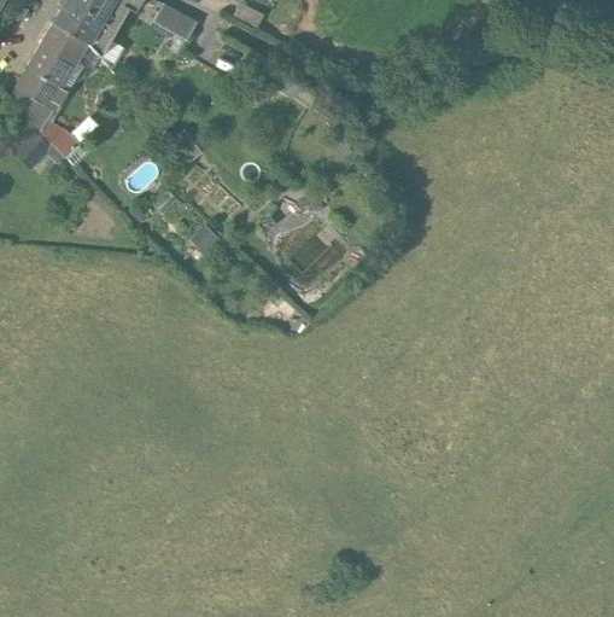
[(65,0),(53,23),(88,44),(112,0),(65,0)]
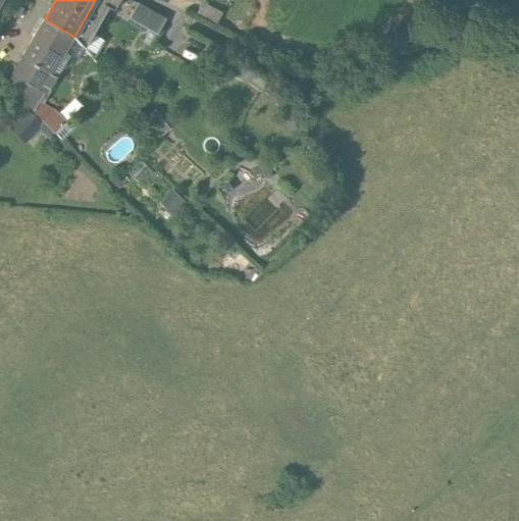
[(139,2),(131,17),(158,34),(167,18),(139,2)]
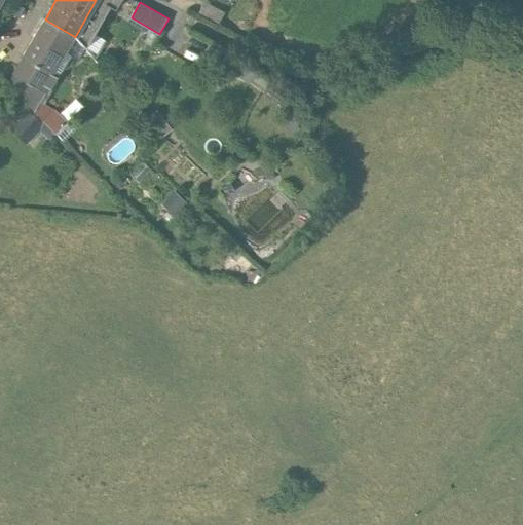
[(207,2),(200,12),(219,23),(225,12),(207,2)]
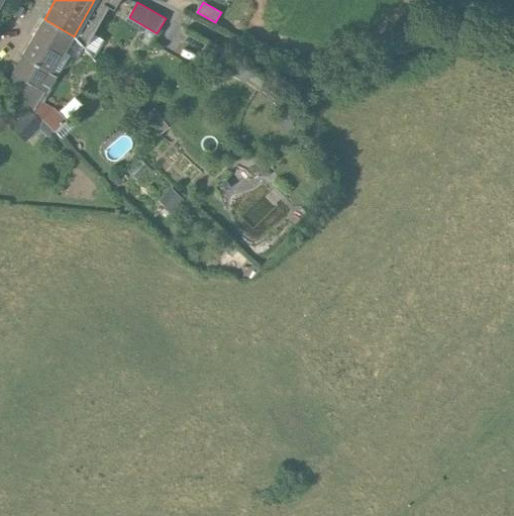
[(44,19),(14,73),(44,90),(74,36),(44,19)]
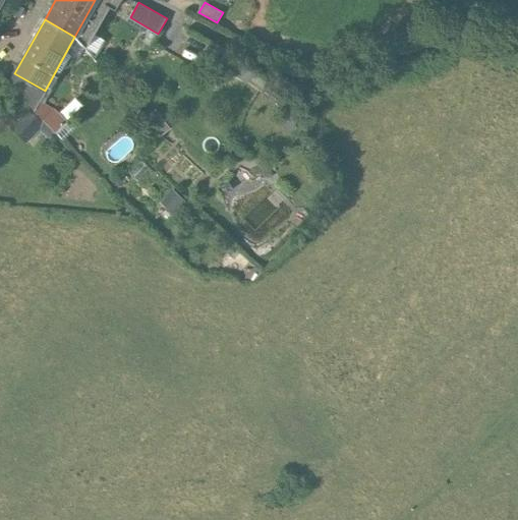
[(14,73),(7,87),(35,108),(45,91),(14,73)]
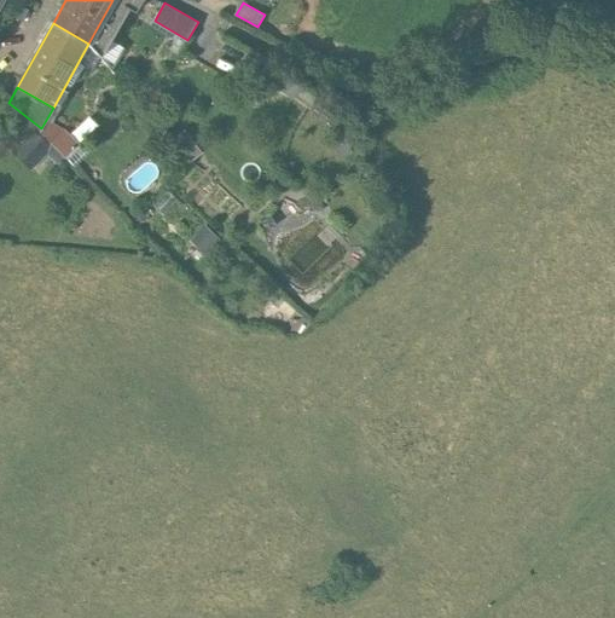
[(62,127),(53,142),(69,159),(81,146),(65,128),(62,127)]
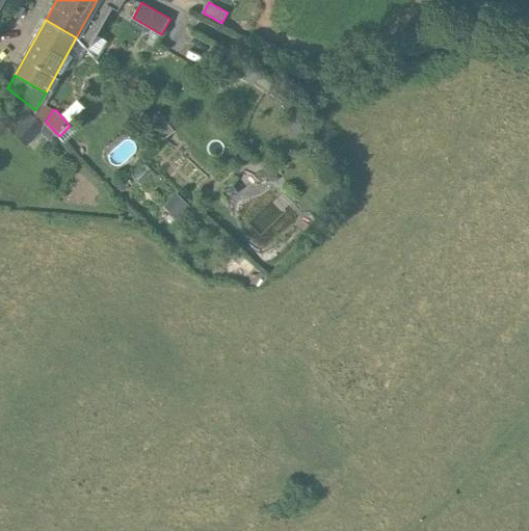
[(41,130),(43,124),(31,112),(12,131),(27,144),(41,130)]
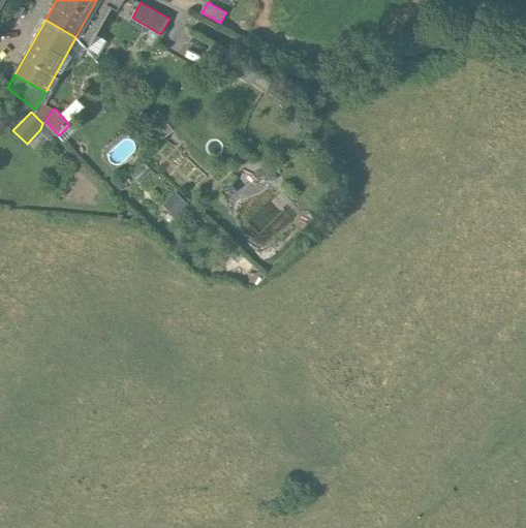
[(164,136),(173,130),(158,112),(150,119),(164,136)]
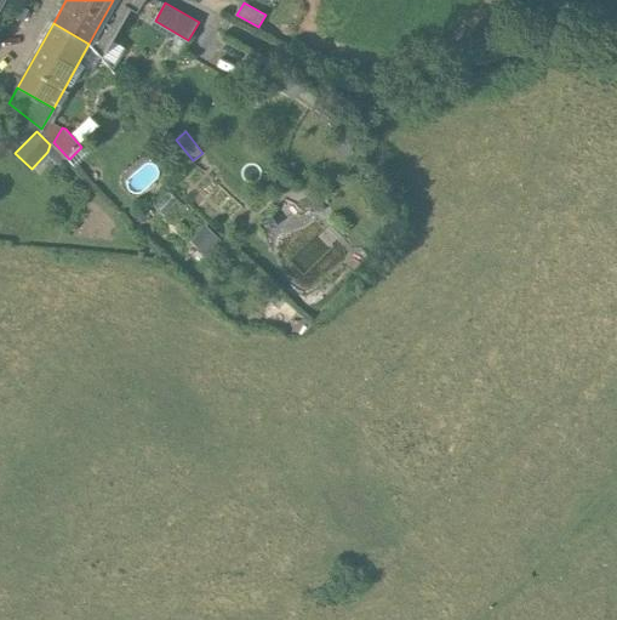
[(178,200),(171,192),(158,206),(166,214),(178,200)]
